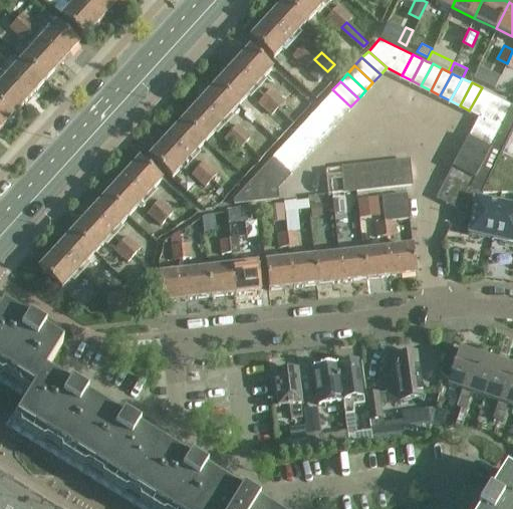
[(469,110),(479,115),(491,92),(482,87),(469,110)]
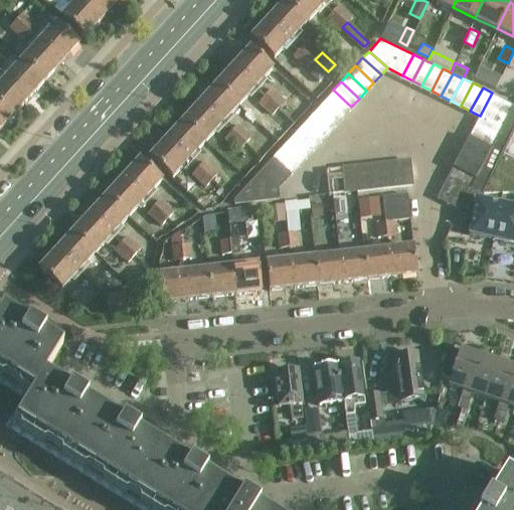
[(344,115),(351,107),(333,90),(326,98),(344,115)]
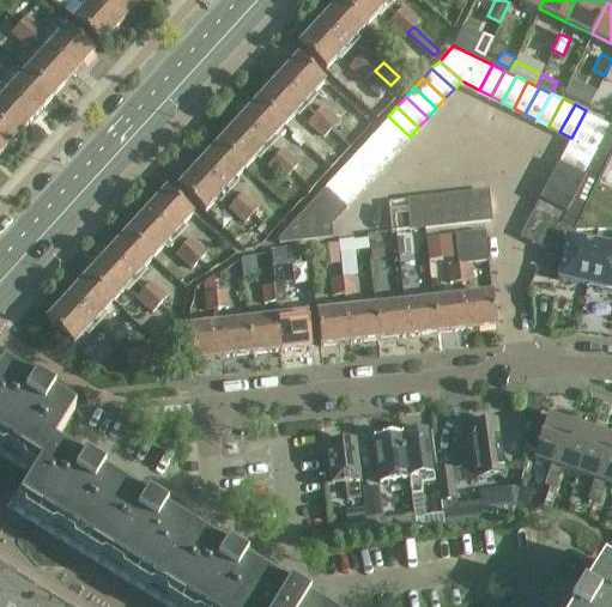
[(571,138),(565,150),(591,163),(611,127),(611,122),(586,110),(571,138)]
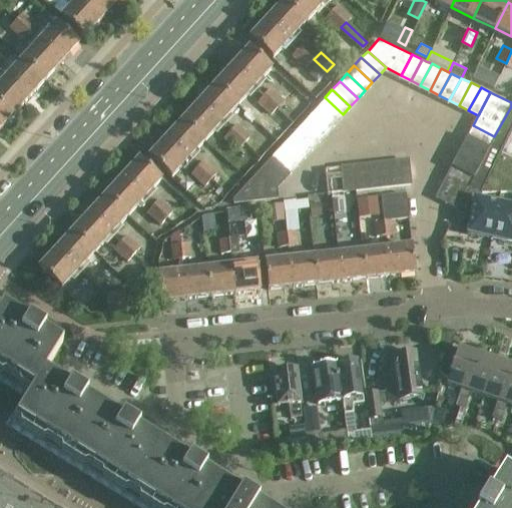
[(336,122),(343,114),(325,97),(318,105),(336,122)]
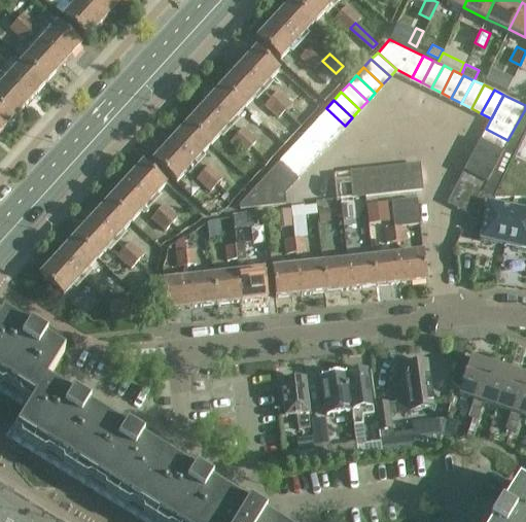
[(337,134),(345,126),(326,108),(318,116),(337,134)]
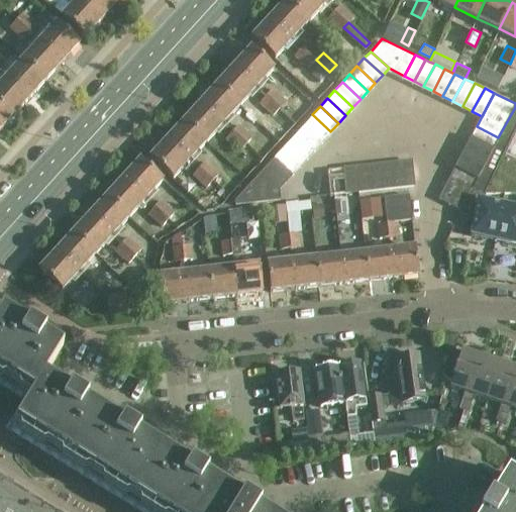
[(476,181),(473,185),(476,187),(484,191),(505,191),(515,191),(515,107),(498,137),(494,146),(493,147),(489,155),(488,158),(483,167),(478,177),(476,181)]
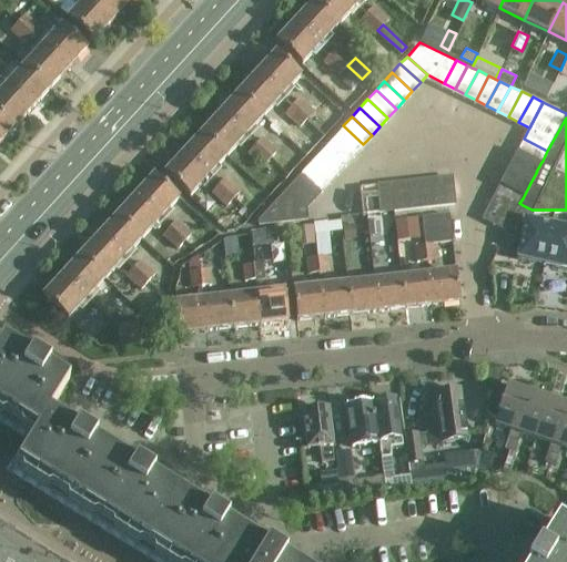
[(355,153),(363,144),(343,125),(335,134),(355,153)]
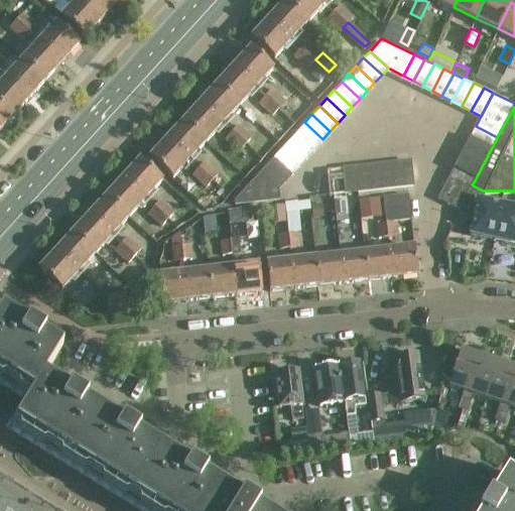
[(315,146),(323,139),(304,122),(297,130),(315,146)]
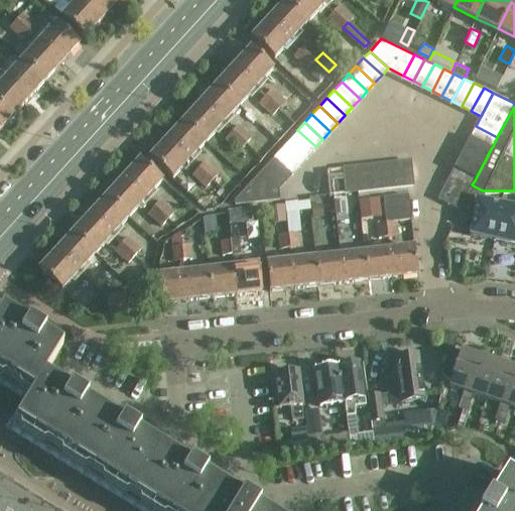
[(497,137),(476,126),(471,136),(492,147),(497,137)]
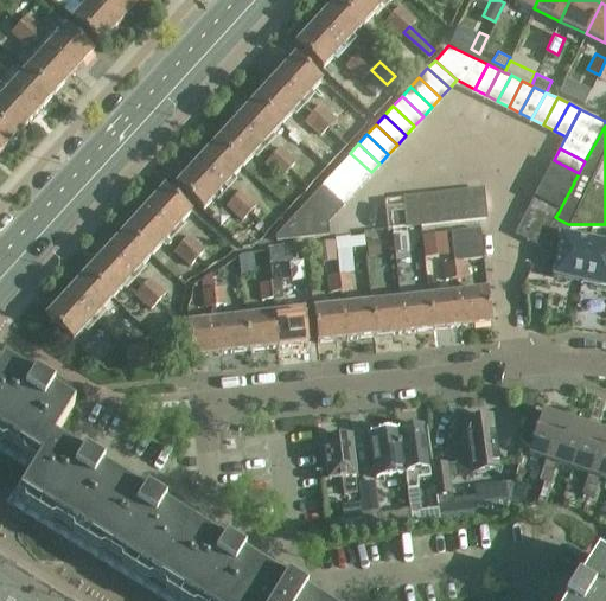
[(362,181),(371,172),(350,153),(340,162),(362,181)]
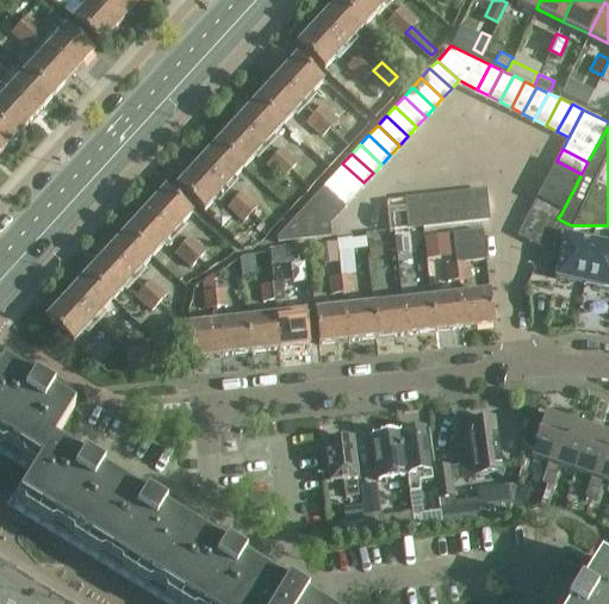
[(576,186),(577,182),(582,174),(557,161),(550,173),(576,186)]
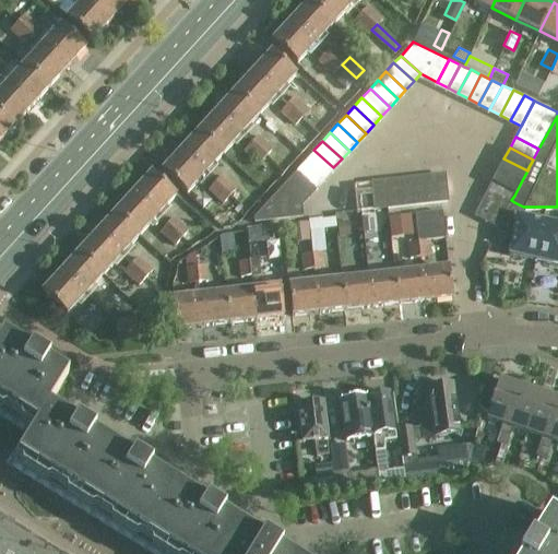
[(325,176),(333,167),(313,150),(306,158),(325,176)]
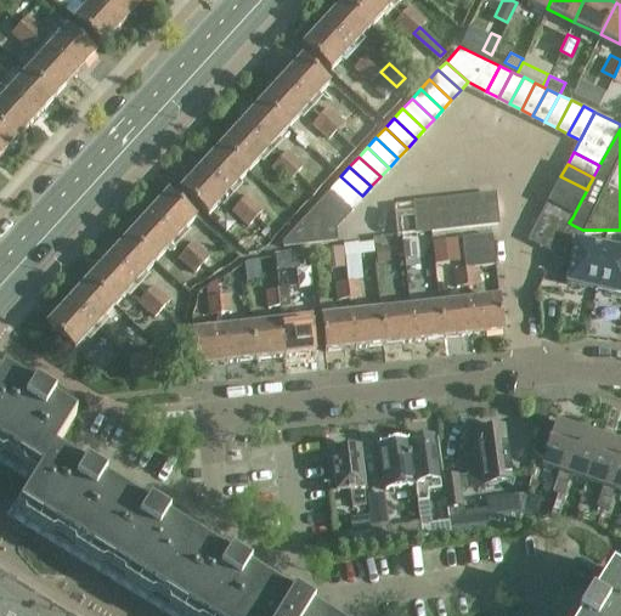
[(354,205),(362,196),(340,176),(332,186),(354,205)]
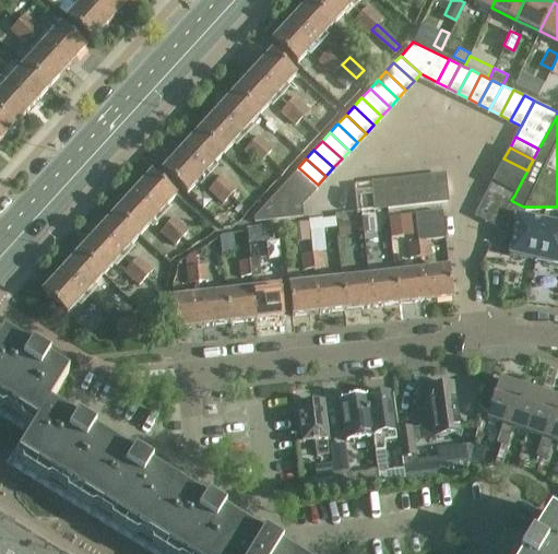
[(522,180),(527,171),(503,158),(498,168),(522,180)]
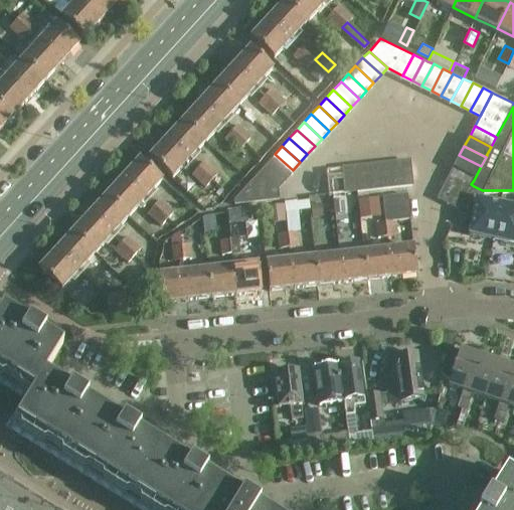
[(286,178),(293,170),(275,154),(267,162),(286,178)]
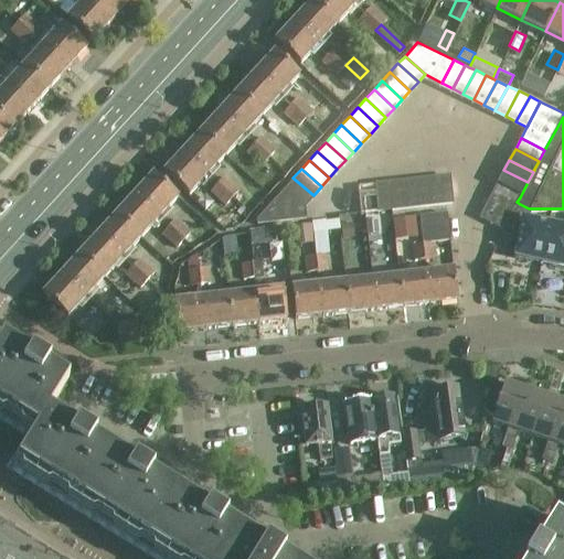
[(528,182),(503,170),(498,181),(522,193),(528,182)]
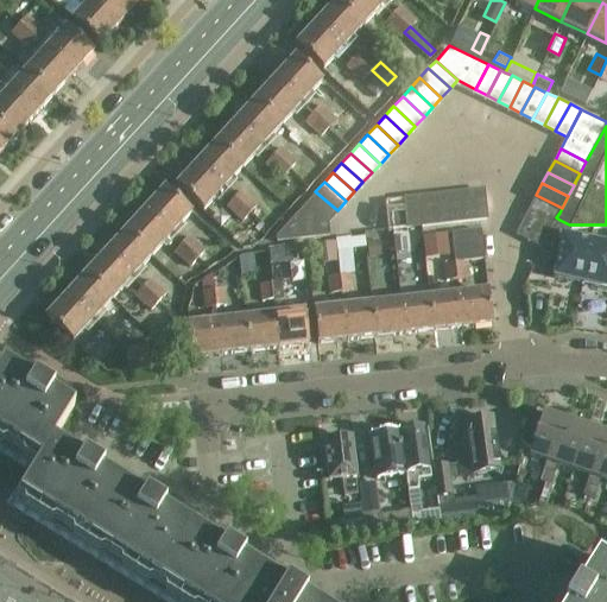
[(470,188),(474,217),(487,216),(484,187),(470,188)]
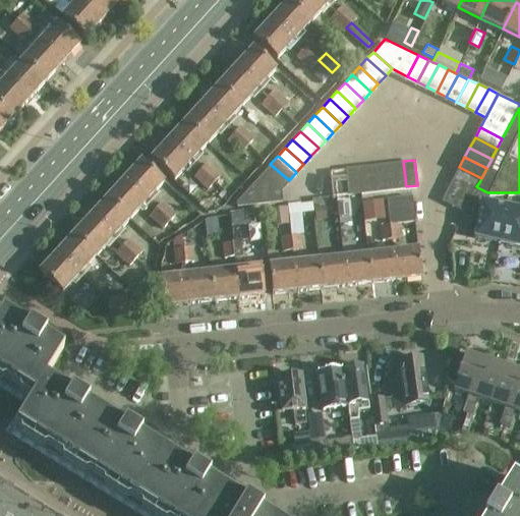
[(392,162),(395,187),(406,186),(403,161),(392,162)]
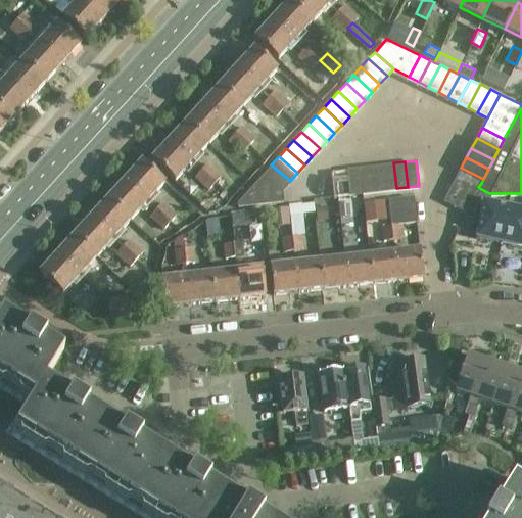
[(382,165),(385,189),(396,188),(393,162),(382,165)]
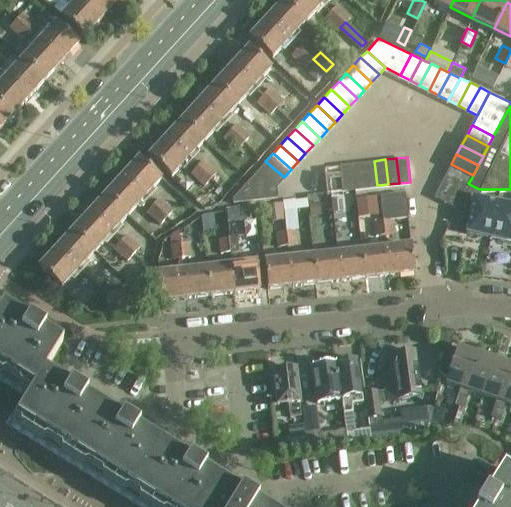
[(276,185),(284,177),(265,161),(258,169),(276,185)]
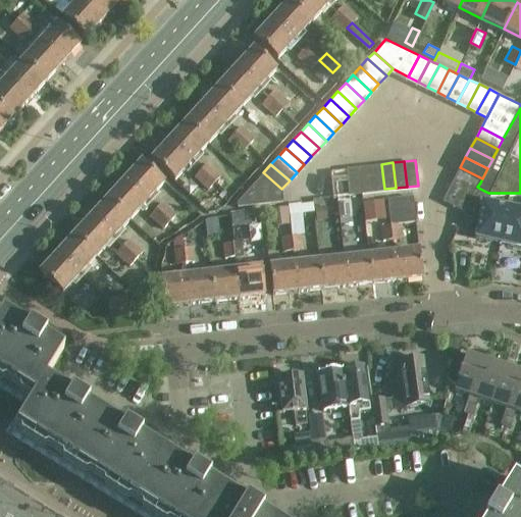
[(370,165),(373,190),(384,189),(381,164),(370,165)]
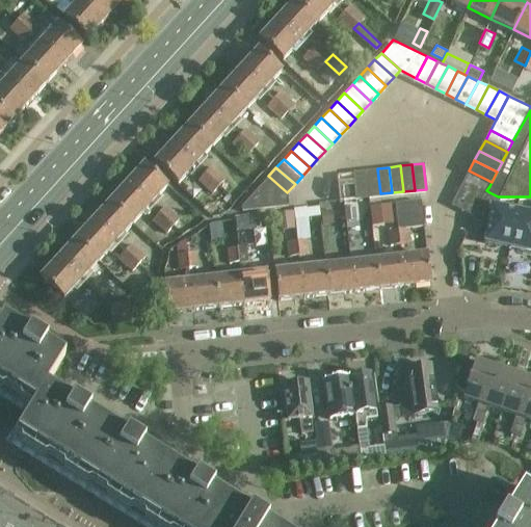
[(366,169),(369,195),(380,193),(377,168),(366,169)]
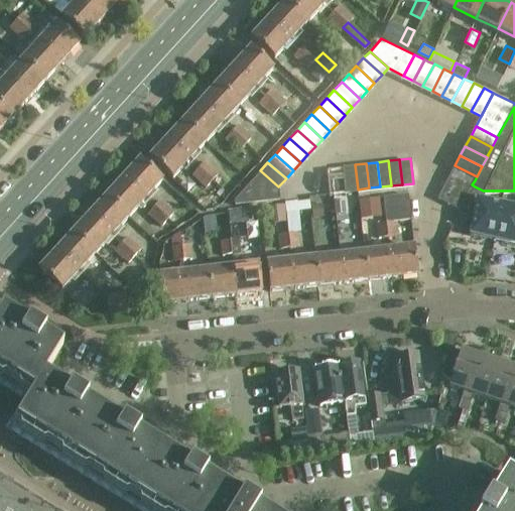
[(344,165),(347,190),(358,189),(355,164),(344,165)]
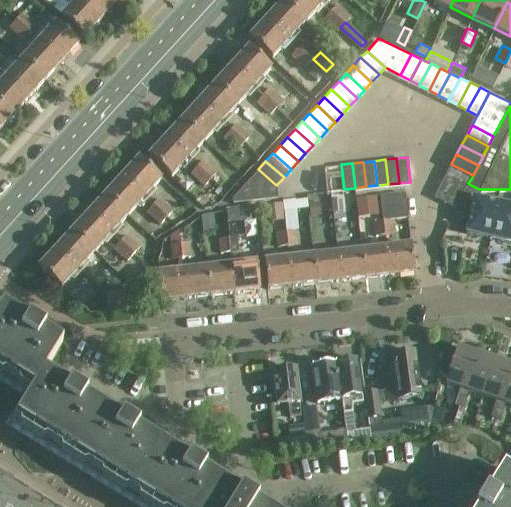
[(328,191),(331,190),(341,189),(344,189),(341,164),(325,166),(328,191)]
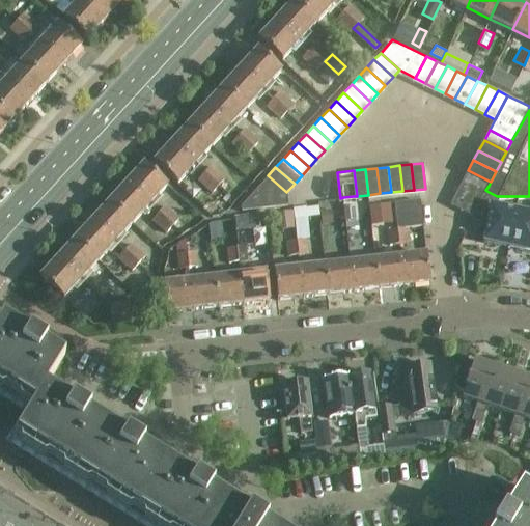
[(491,182),(468,170),(463,181),(474,187),(484,192),(489,186),(491,182)]
